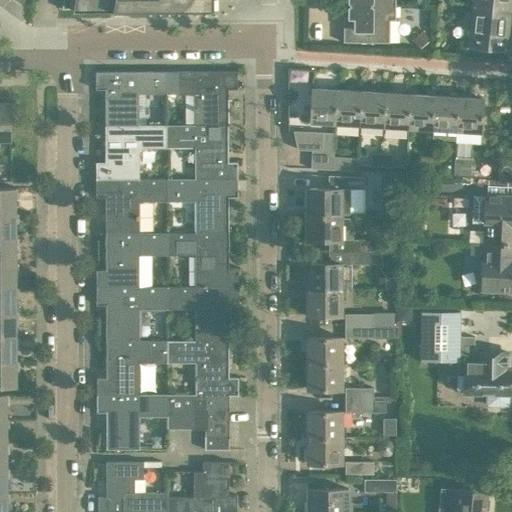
[(62,0),(61,9),(180,7),(179,0),(62,0)]
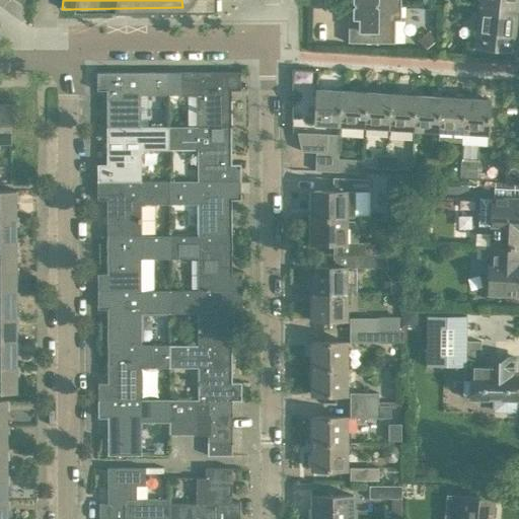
[(514,61),(518,60),(518,40),(515,40),(518,7),(478,3),(474,46),(514,49),(514,61)]
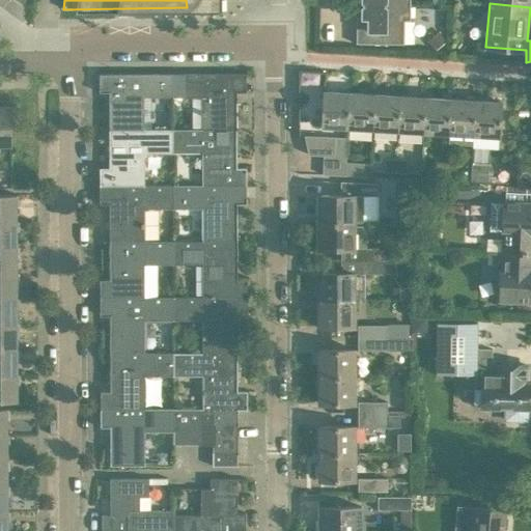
[(411,21),(411,5),(363,4),(363,17),(357,17),(356,44),(403,45),(404,21),(411,21)]
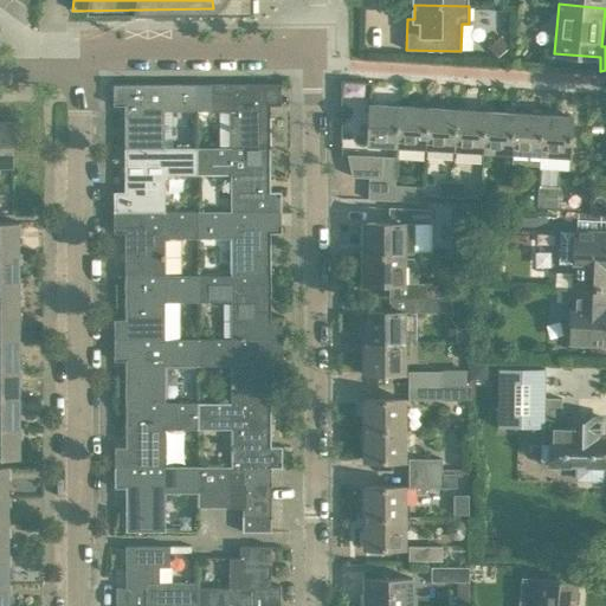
[(231,111),(231,149),(271,149),(270,105),(281,105),(281,84),(198,85),(198,111),(231,111)]
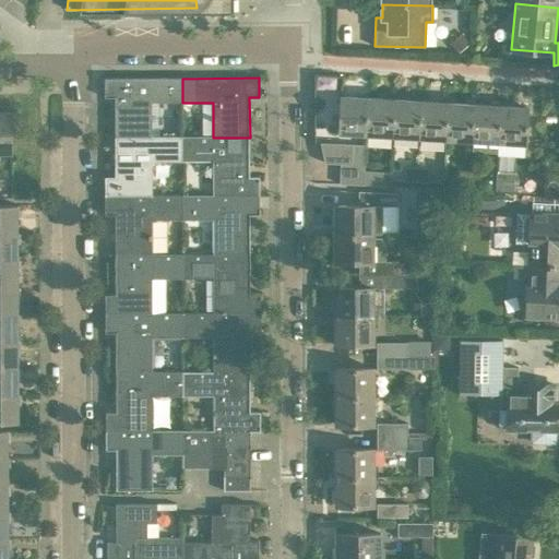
[(152,103),(182,103),(182,79),(105,79),(105,98),(115,98),(115,138),(152,138),(152,103)]
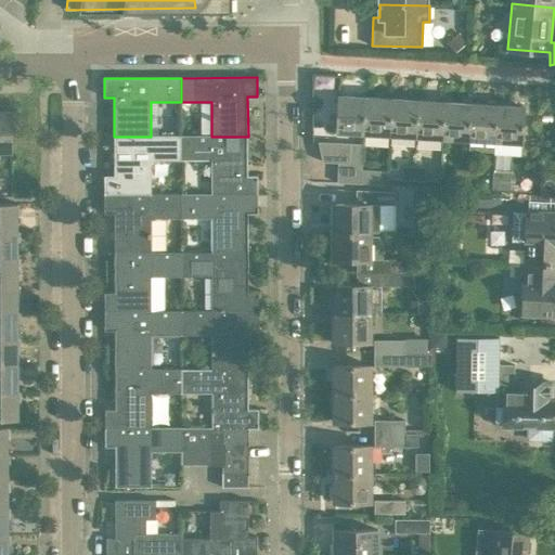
[(335,131),(362,133),(364,97),(337,95),(335,131)]
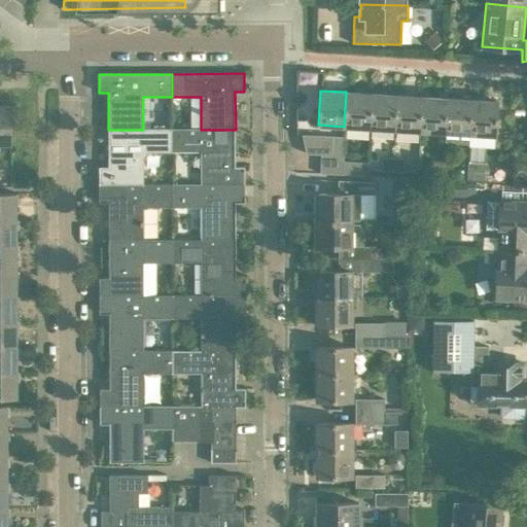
[(344,127),(369,128),(371,94),(346,92),(344,127)]
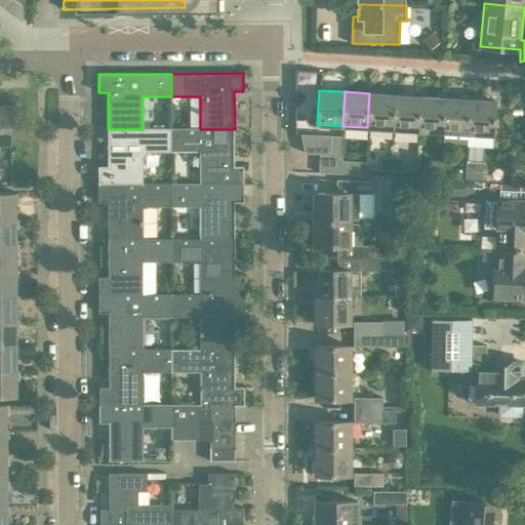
[(369,93),(367,127),(393,129),(394,94),(369,93)]
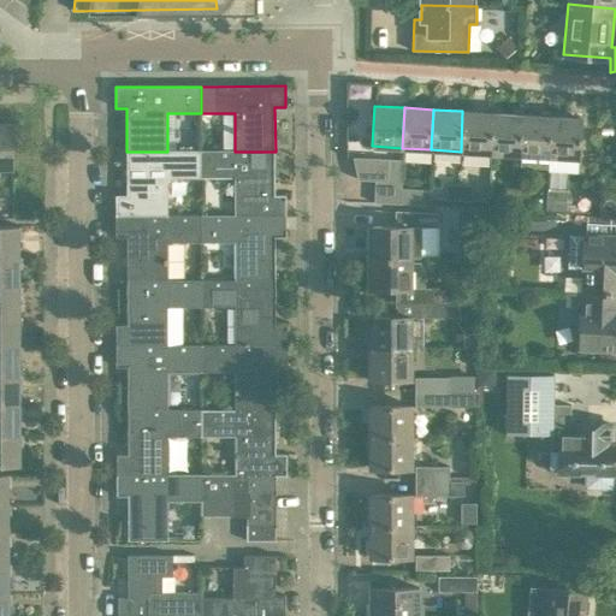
[(461,152),(490,153),(492,113),(462,111),(461,152)]
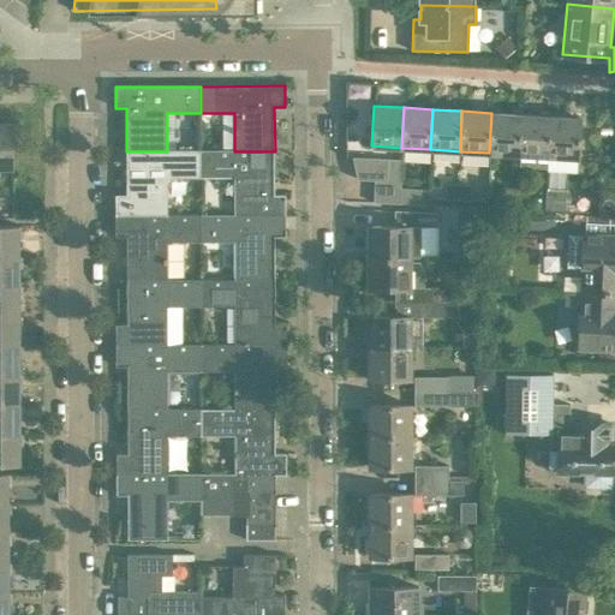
[(520,114),(491,113),(489,153),(518,155),(520,114)]
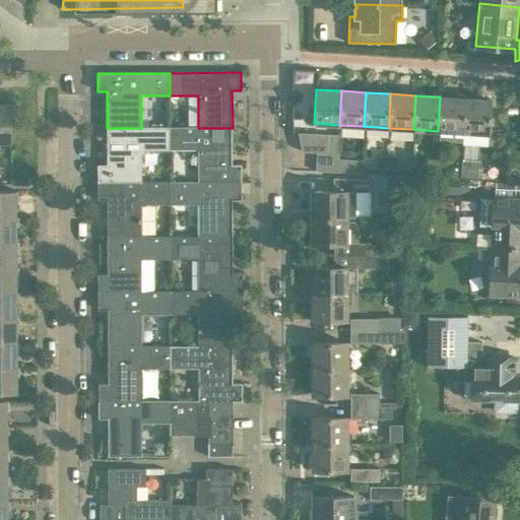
[(438,131),(462,132),(464,99),(440,96),(438,131)]
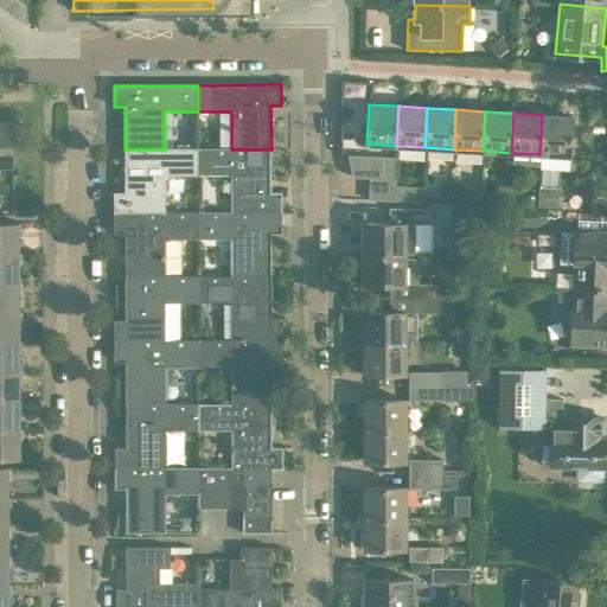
[(572,116),(542,115),(540,154),(569,157),(572,116)]
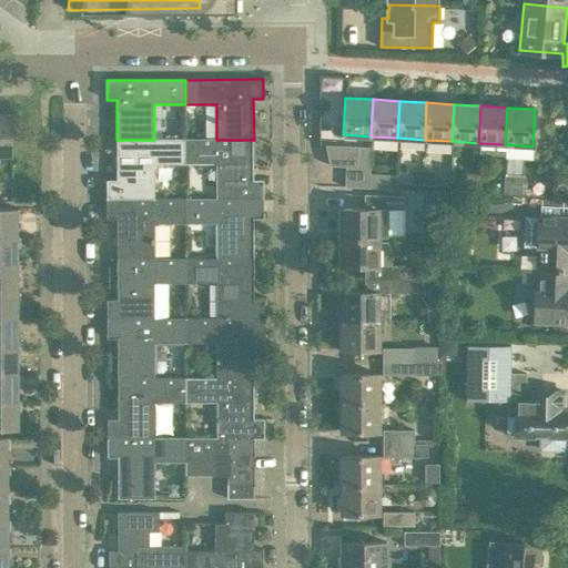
[(0,114),(0,156),(11,156),(11,115),(0,114)]
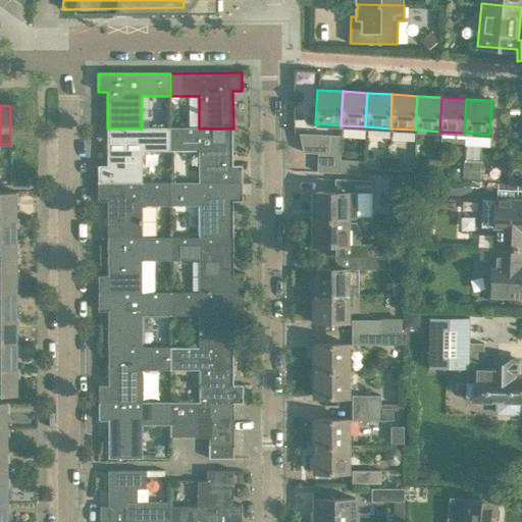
[(170,128),(142,128),(107,128),(107,165),(98,165),(98,183),(142,183),(142,150),(170,150),(170,128)]
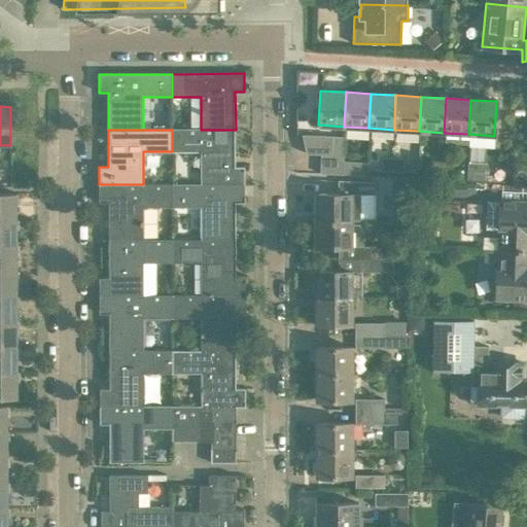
[(201,151),(201,184),(245,184),(244,166),(236,166),(236,130),(201,130),(172,130),(172,151),(201,151)]
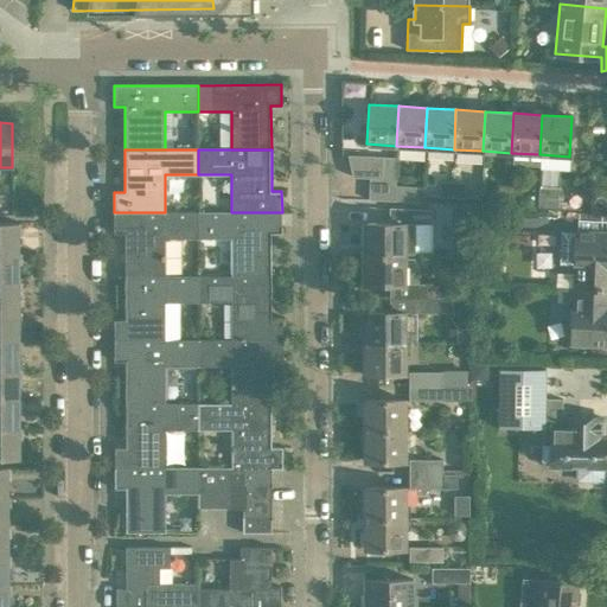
[(369,178),(368,199),(393,202),(394,186),(395,179),(394,178),(395,159),(382,158),(382,157),(346,154),(351,177),(363,177),(363,178),(369,178)]
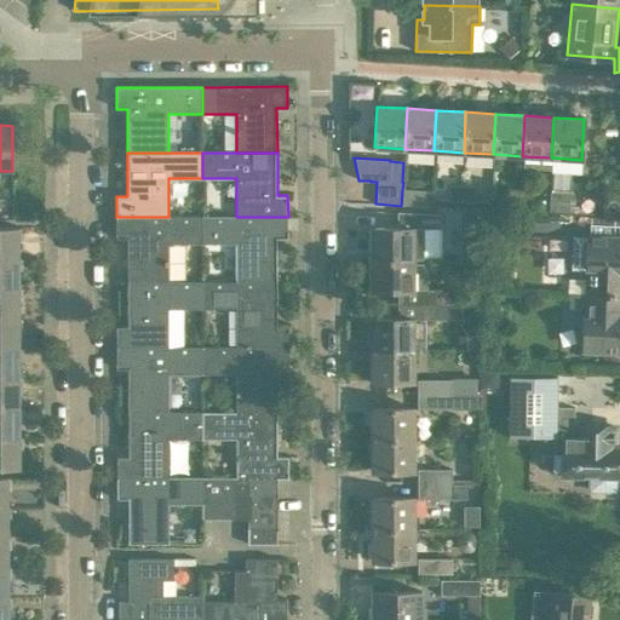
[(460,201),(461,187),(449,187),(448,201),(460,201)]
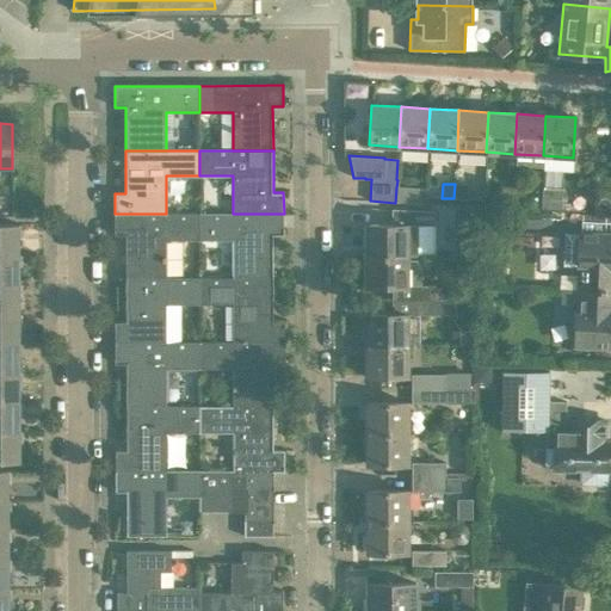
[(455,184),(454,198),(466,199),(467,184),(455,184)]
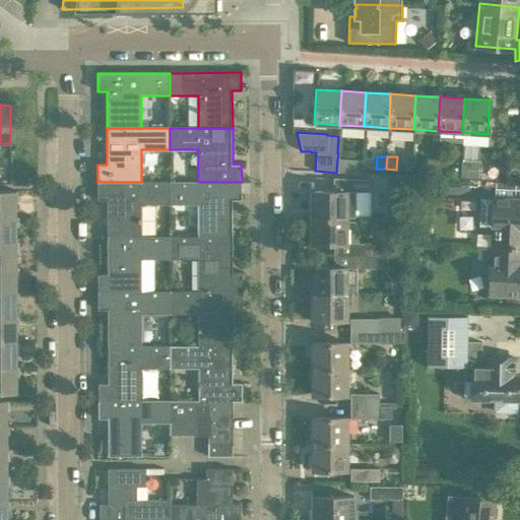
[(436,172),(436,159),(426,158),(425,172),(436,172)]
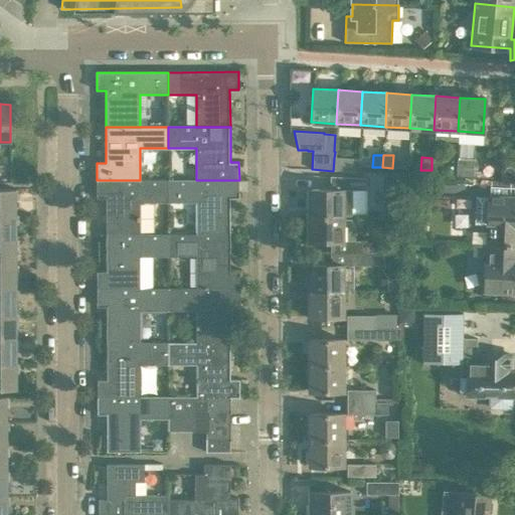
[(358,160),(334,158),(333,171),(357,172),(358,160)]
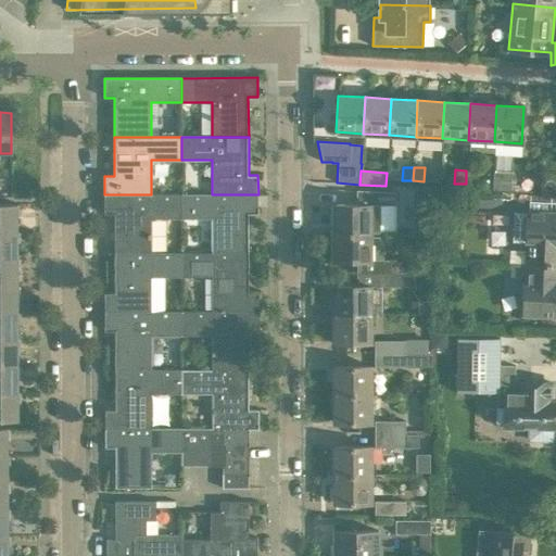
[(466,171),(466,184),(477,185),(478,172),(466,171)]
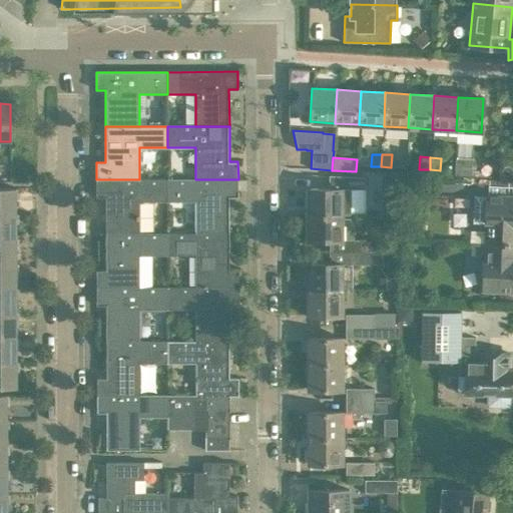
[(455,158),(454,171),(454,174),(471,175),(472,159),(455,158)]
